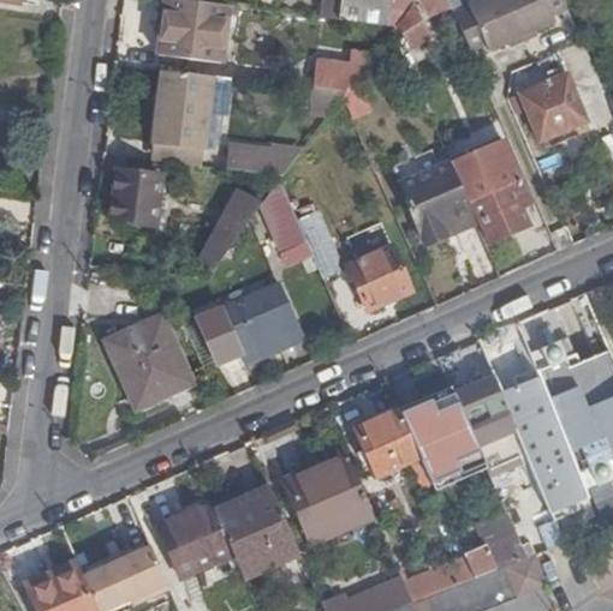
[(226,4),(197,0),(165,0),(158,53),(219,61),(226,4)]
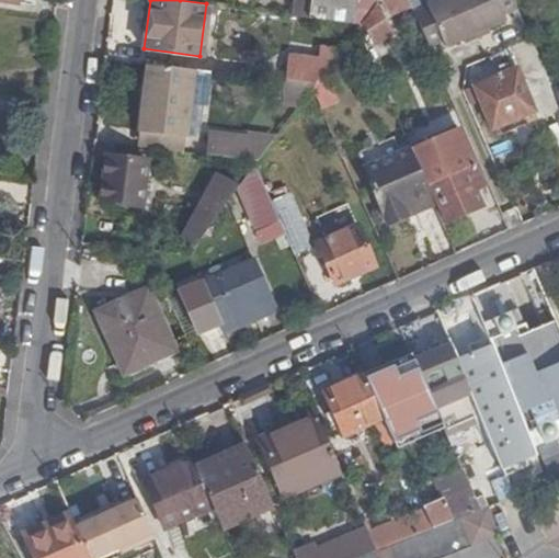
[(360,23),(375,0),(310,0),(310,1),(295,0),(294,14),(360,23)]
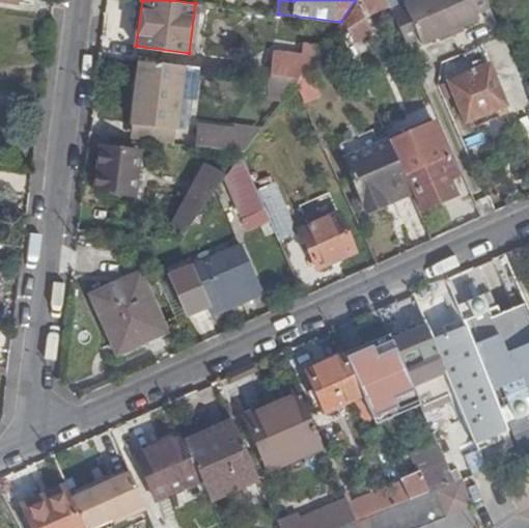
[(489,6),(485,0),(409,0),(402,3),(402,5),(389,11),(404,43),(417,37),(419,43),(476,19),(474,14),(489,6)]
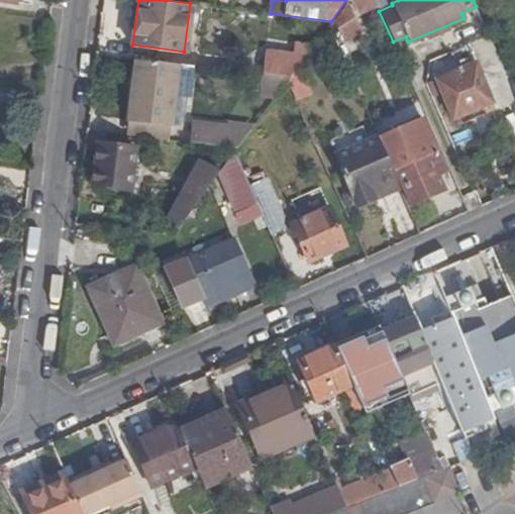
[(363,28),(354,15),(341,22),(338,18),(333,22),(344,38),(363,28)]
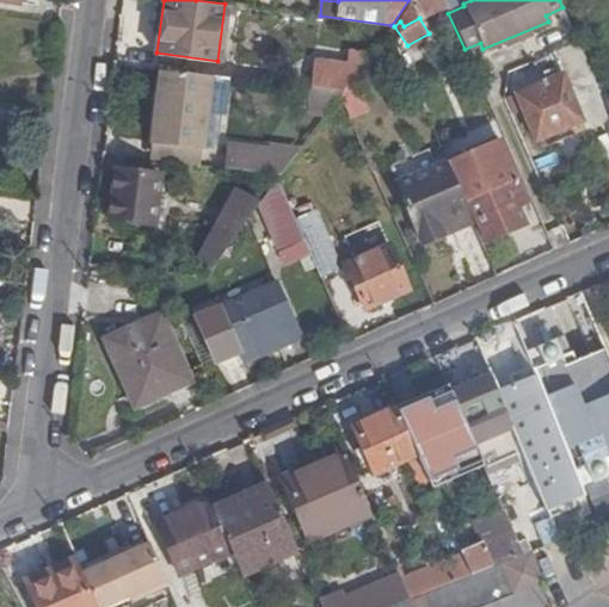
[(608,109),(606,104),(577,41),(548,53),(558,73),(504,94),(509,104),(521,99),(535,137),(608,109)]
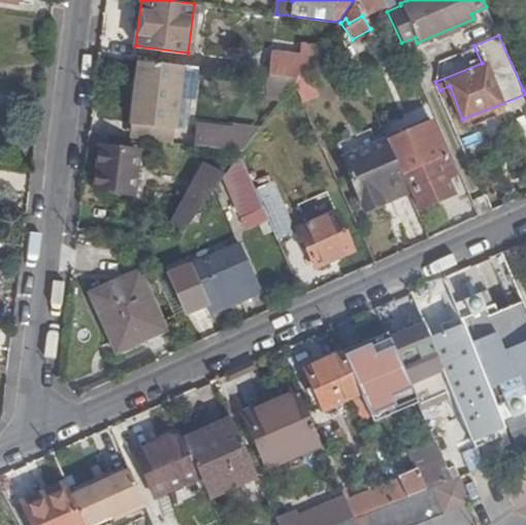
[(269,72),(298,75),(309,60),(271,55),(269,72)]
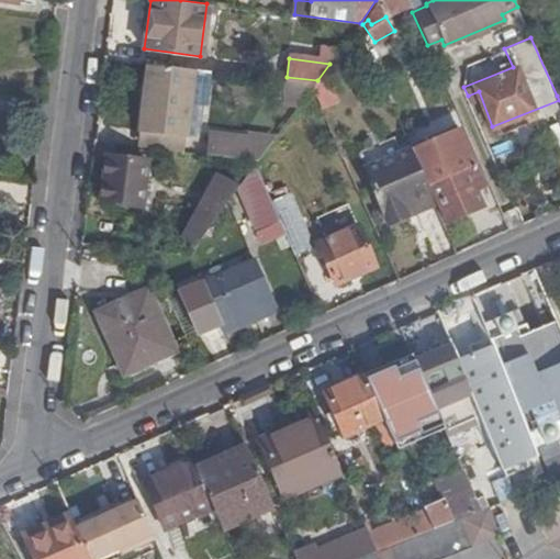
[(186,134),(193,68),(147,63),(140,127),(186,134)]
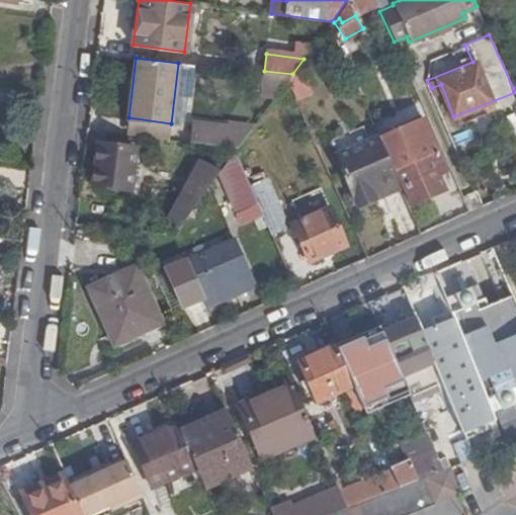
[(456,125),(515,98),(515,95),(515,92),(453,116),(456,125)]
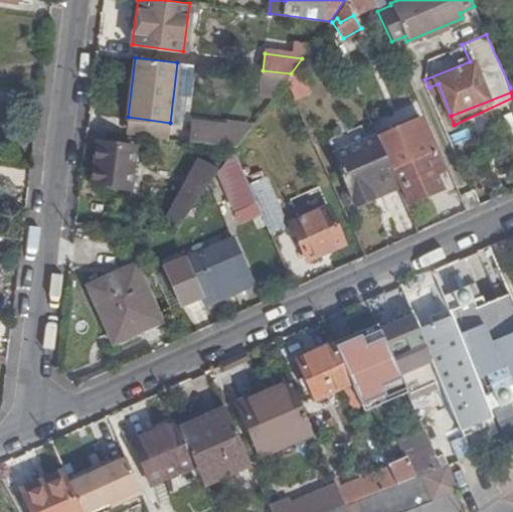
[(235,147),(246,133),(248,119),(235,116),(232,127),(190,121),(188,141),(235,147)]
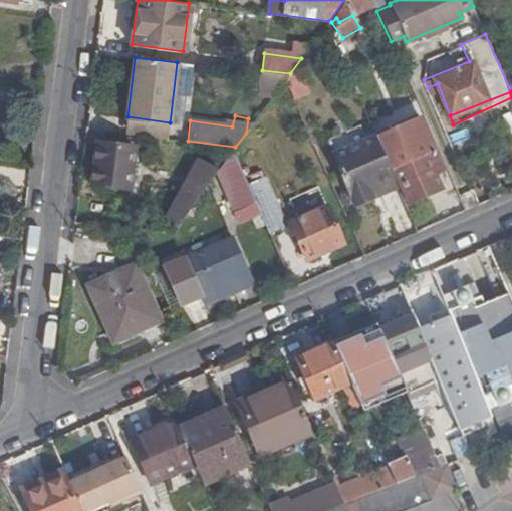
[(375,135),(390,168),(392,167),(408,202),(443,187),(435,170),(442,167),(419,116),(405,122),(395,126),(375,135)]
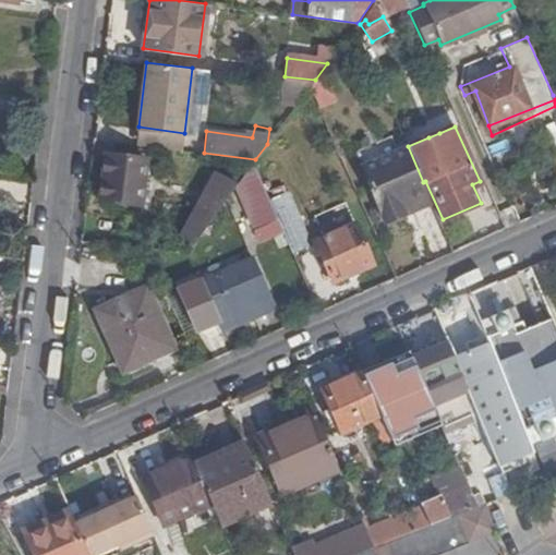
[(428,137),(439,133),(437,128),(426,132),(428,137)]
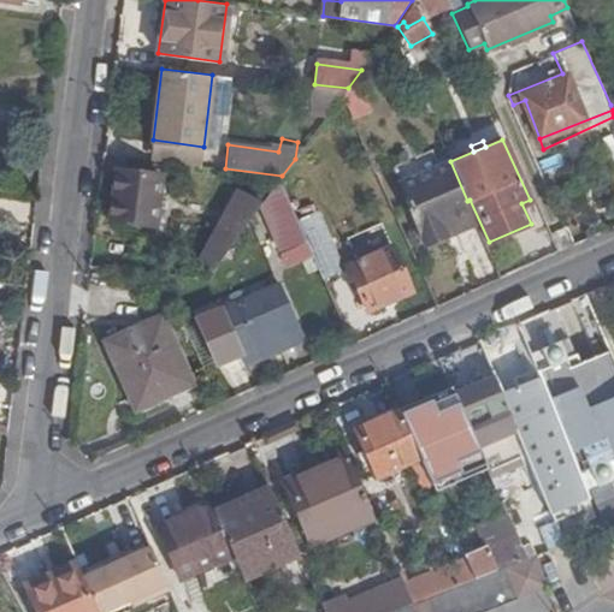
[(425,243),(447,233),(442,223),(472,209),(467,201),(450,161),(449,160),(399,183),(425,243)]
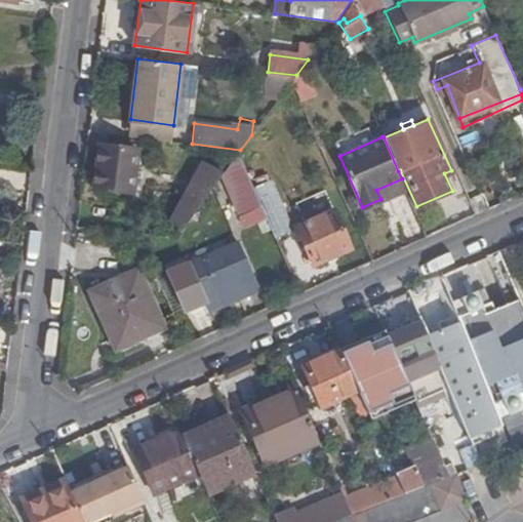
[(135,167),(137,148),(101,144),(95,186),(133,191),(133,189),(138,189),(141,167),(135,167)]
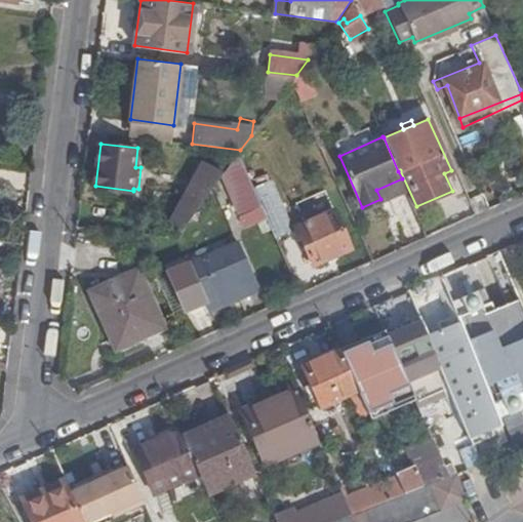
[(260,204),(259,202),(238,153),(223,173),(222,176),(239,214),(260,204)]
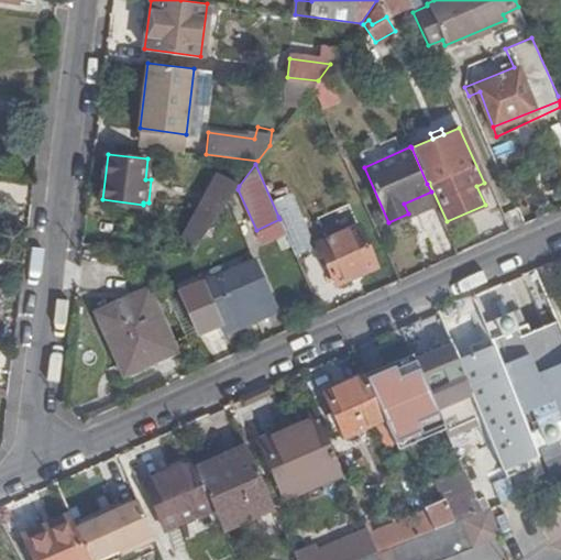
[(183,239),(195,246),(238,189),(239,186),(218,175),(183,239)]
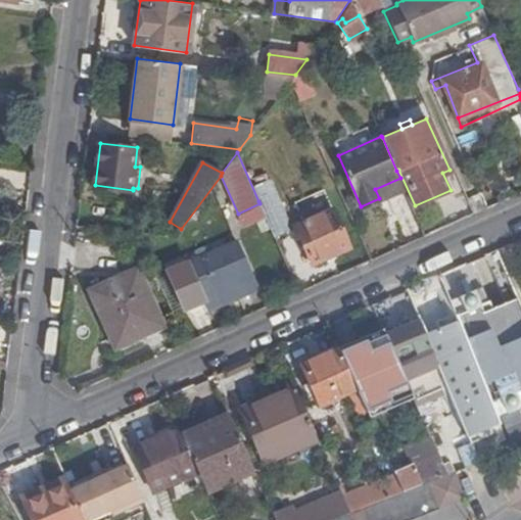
[(379,198),(405,188),(400,178),(375,189),(379,198)]
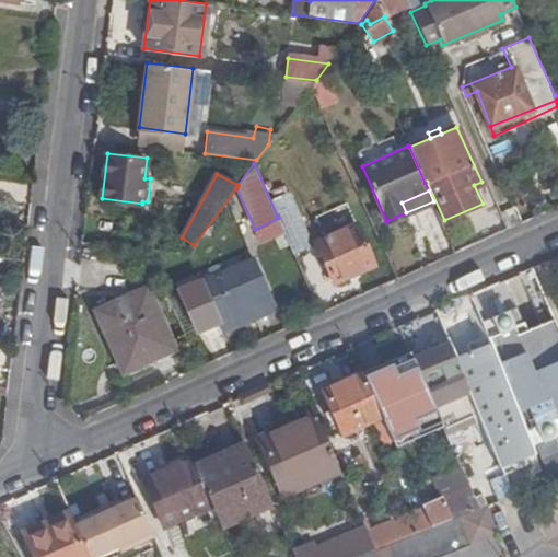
[(278,218),(293,252),(311,243),(298,213),(290,216),(288,211),(277,216),(278,218)]
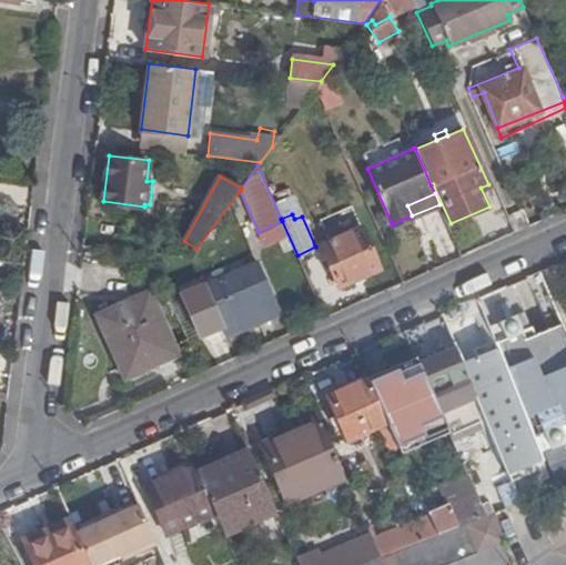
[(378,268),(361,228),(320,244),(337,285),(355,278),(353,272),(359,270),(361,274),(378,268)]
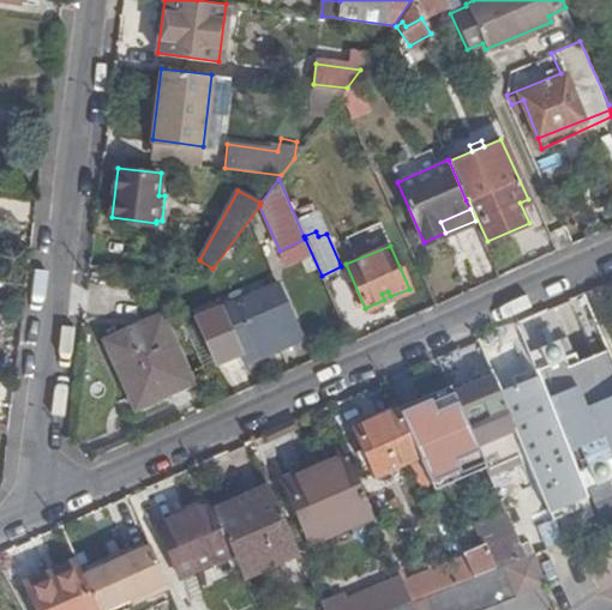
[(282,327),(297,322),(280,283),(237,301),(240,310),(227,316),(234,334),(249,328),(261,355),(289,343),(282,327)]
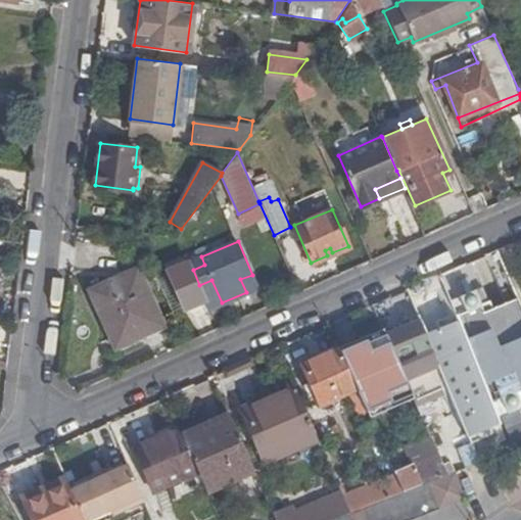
[(126,279),(139,274),(137,269),(124,274),(126,279)]
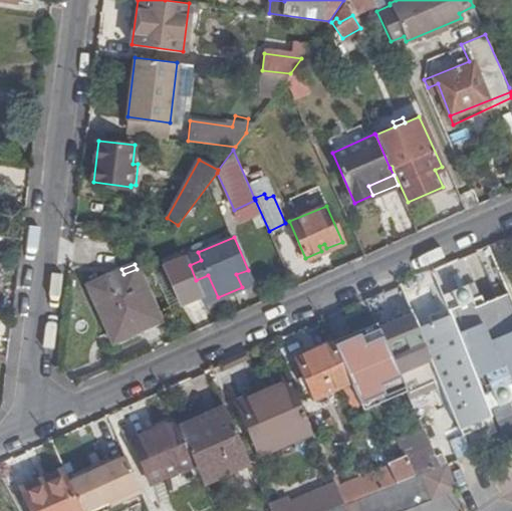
[(160,320),(137,269),(123,274),(121,269),(86,284),(107,332),(134,321),(138,330),(160,320)]
